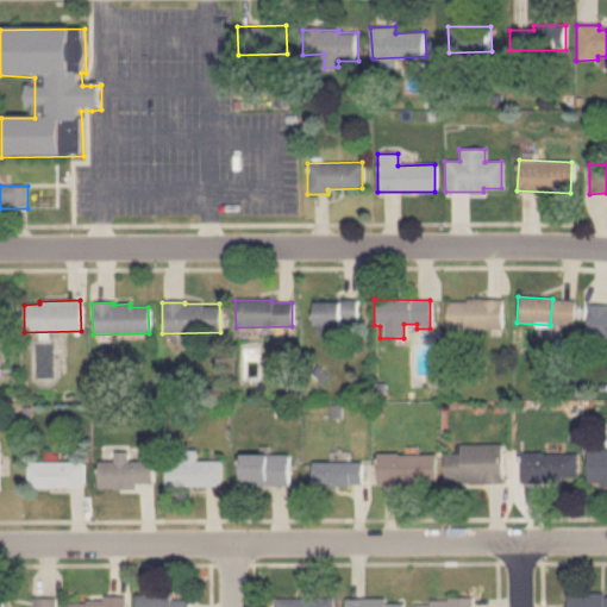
[(314,302),(339,302),(339,325),(314,325),(314,302)]
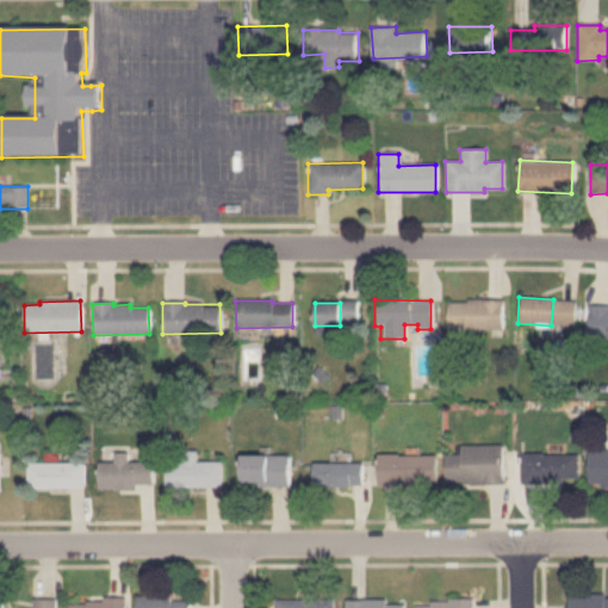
[(446,303),(501,303),(500,329),(446,329),(446,303)]
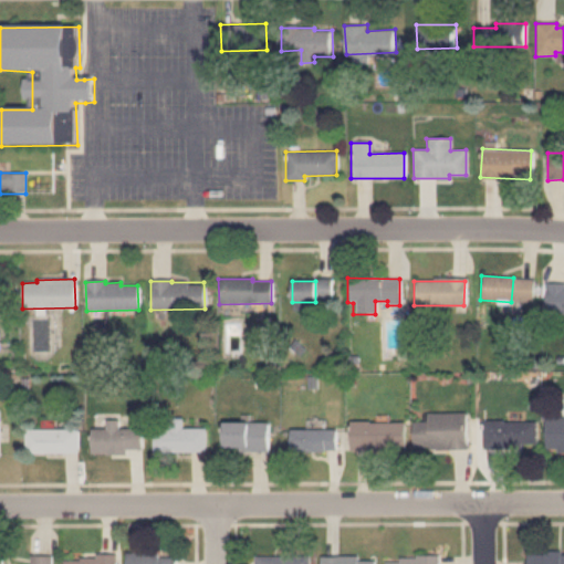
[(563,285),(546,286),(546,315),(563,314),(563,285)]
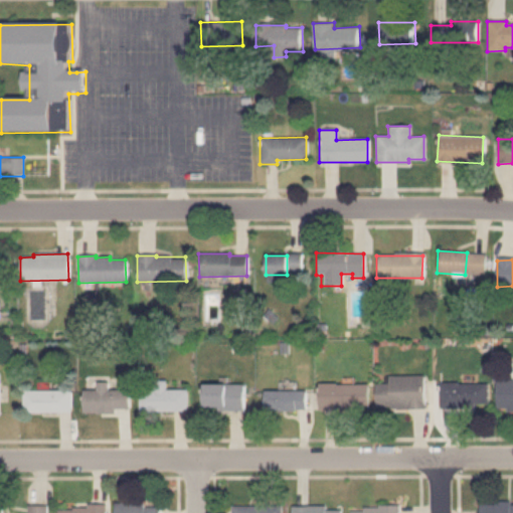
[(373,384),(387,384),(387,376),(421,376),(422,409),(374,410),(373,384)]
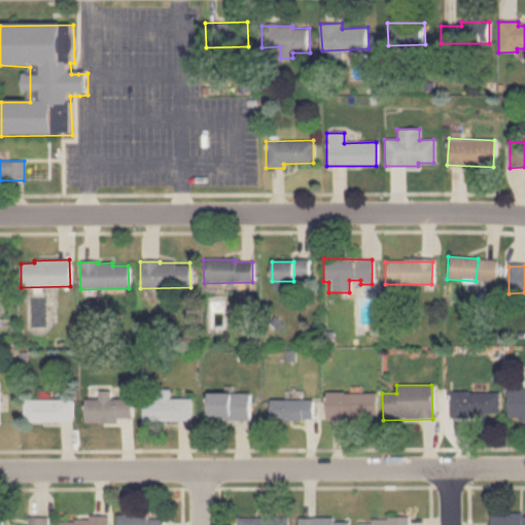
[(524,389),(504,389),(504,419),(524,418),(524,389)]
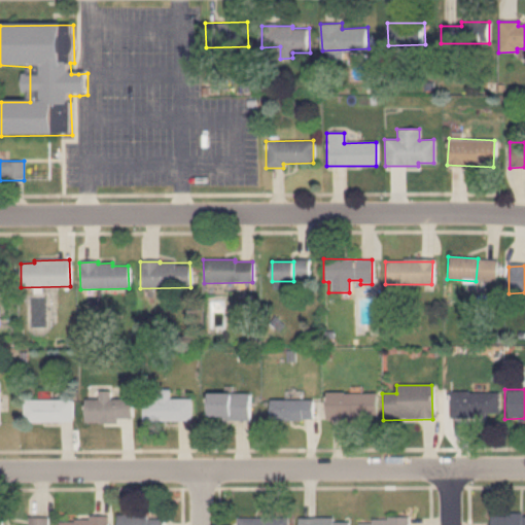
[(83,398),(96,398),(96,390),(108,390),(108,398),(130,398),(130,418),(114,418),(114,423),(98,423),(99,421),(83,422),(83,398)]
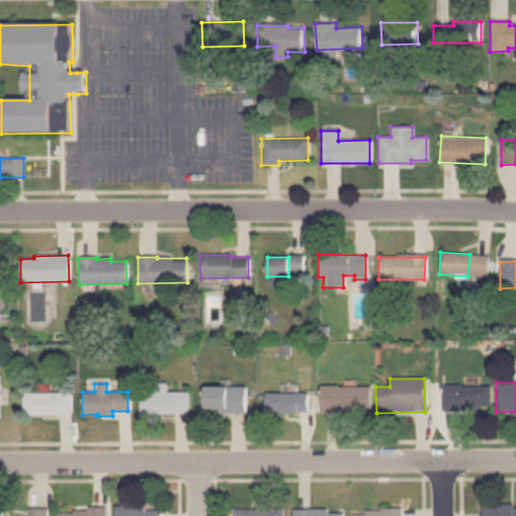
[(137,396),(138,414),(186,414),(186,393),(164,393),(164,383),(148,383),(149,396),(137,396)]
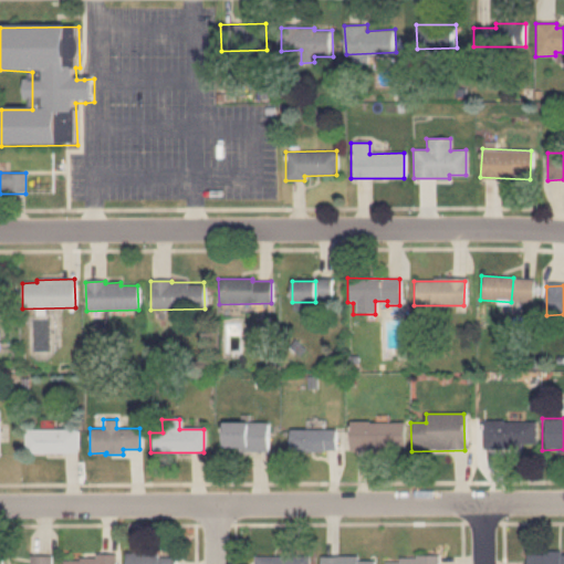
[(347,423),(403,421),(404,451),(347,452),(347,423)]
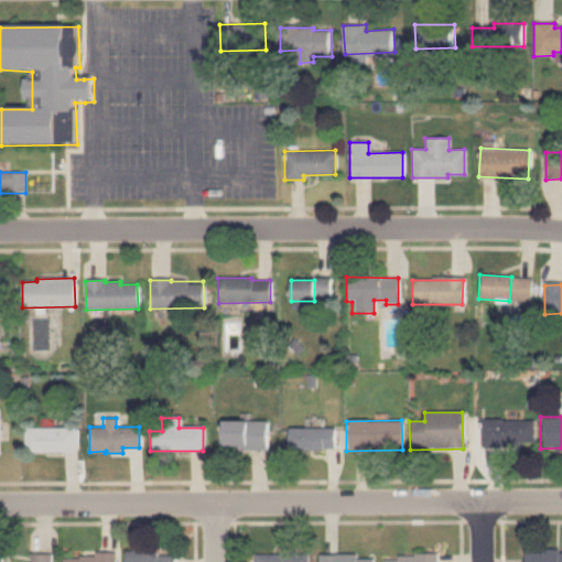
[(222,421),(265,421),(265,450),(222,450),(222,421)]
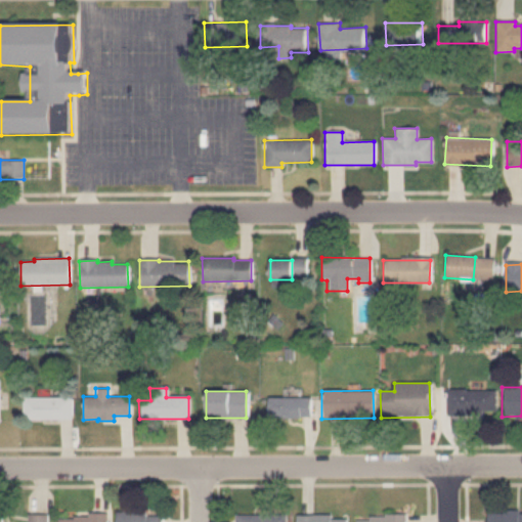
[(445,391),(494,391),(493,418),(445,418),(445,391)]
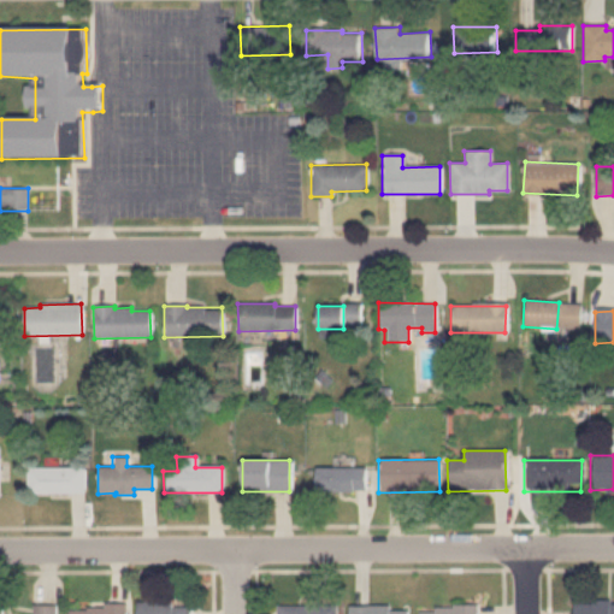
[(27,465),(27,491),(84,491),(84,465),(27,465)]
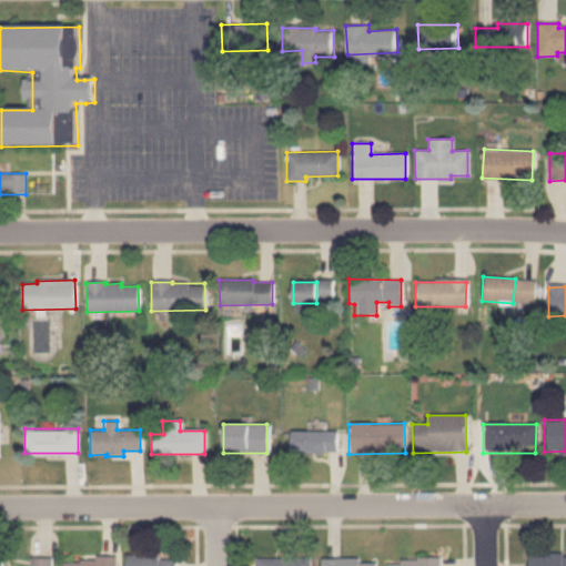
[(302,431),(335,431),(335,452),(302,452),(302,431)]
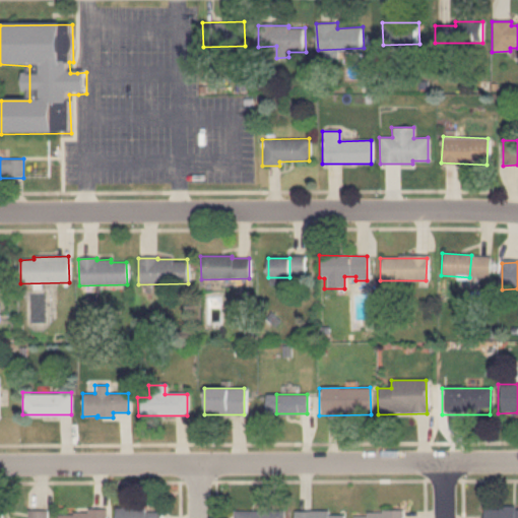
[(479,517),(480,501),(513,502),(516,506),(517,506),(517,517),(479,517)]
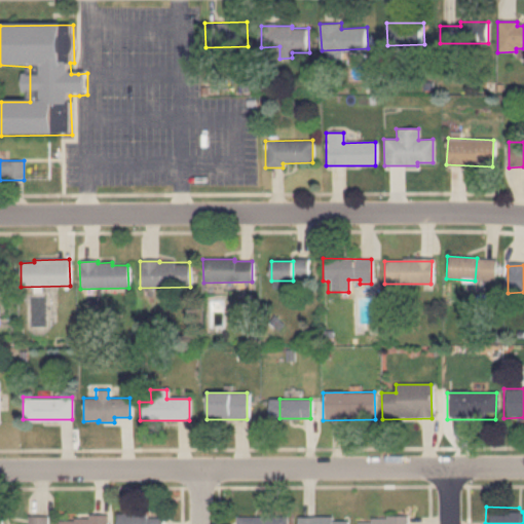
[(117,523),(117,511),(161,509),(161,523),(117,523)]
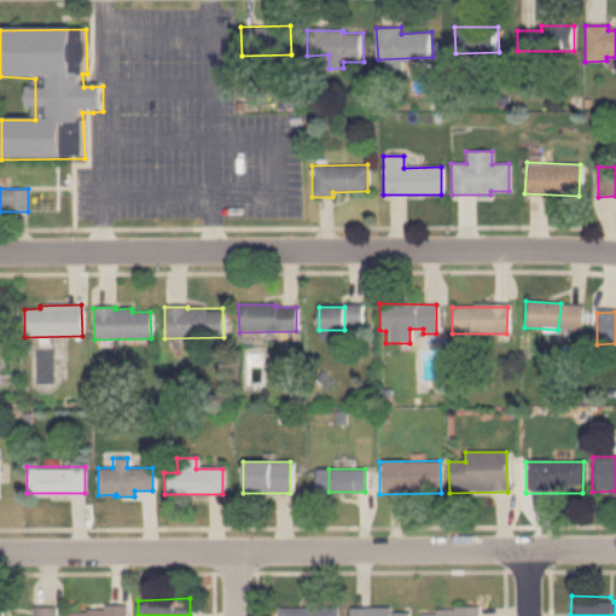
[(33,615),(33,603),(54,603),(54,615),(33,615)]
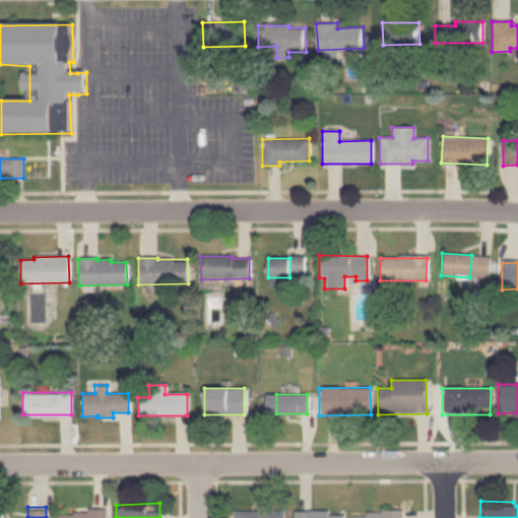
[(58,517),(58,510),(87,510),(88,507),(106,507),(106,517),(58,517)]
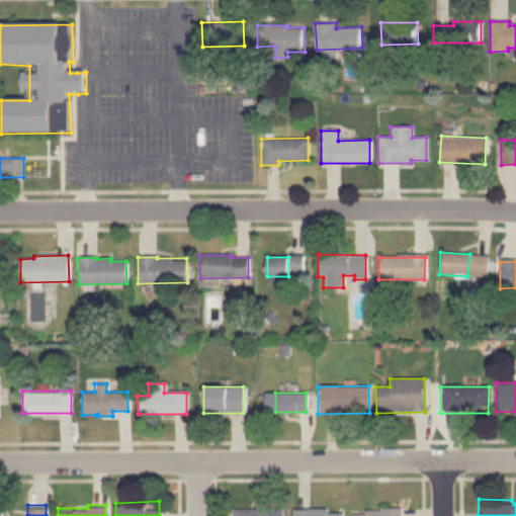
[(292,506),(292,515),(328,515),(328,505),(292,506)]
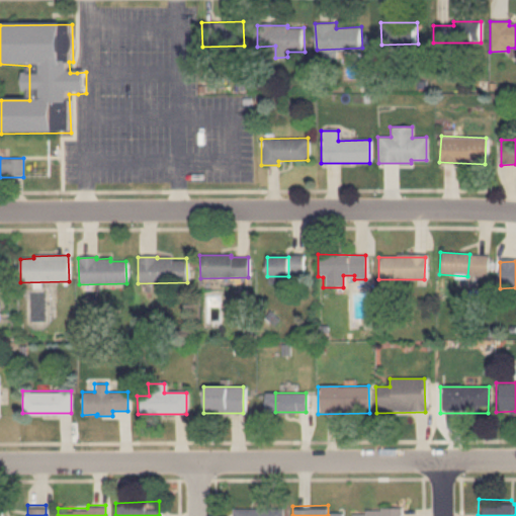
[(350,515),(350,512),(365,512),(367,507),(381,507),(381,505),(400,505),(400,515),(350,515)]
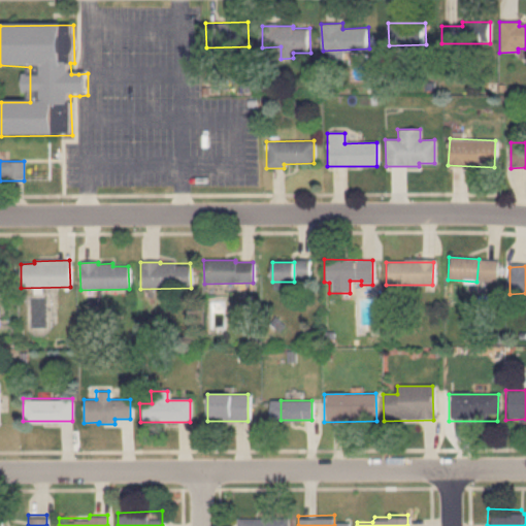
[(239,525),(239,518),(286,517),(286,525),(239,525)]
